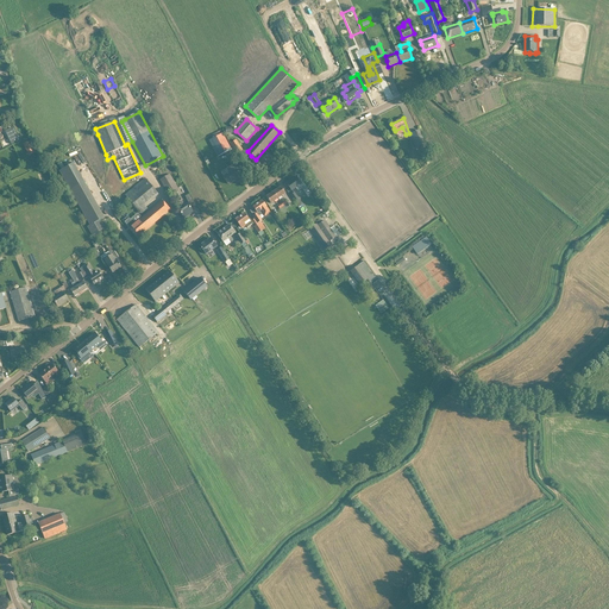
[(11,127),(5,131),(12,144),(18,140),(11,127)]
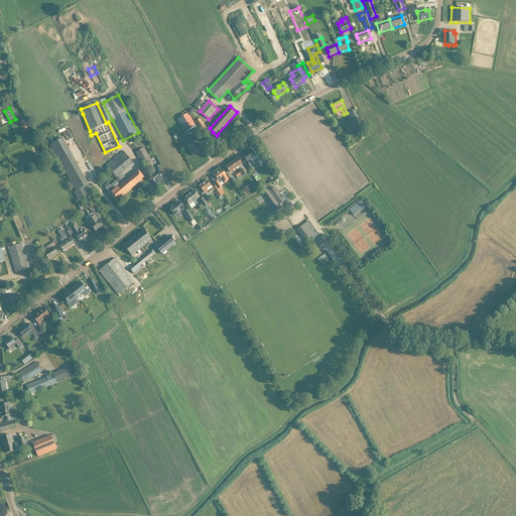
[(355,110),(347,114),(352,125),(360,122),(355,110)]
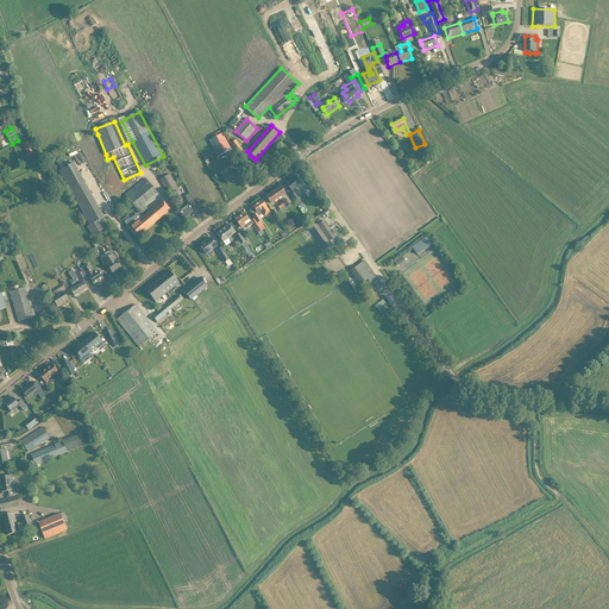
[(223,133),(209,140),(218,156),(231,150),(223,133)]
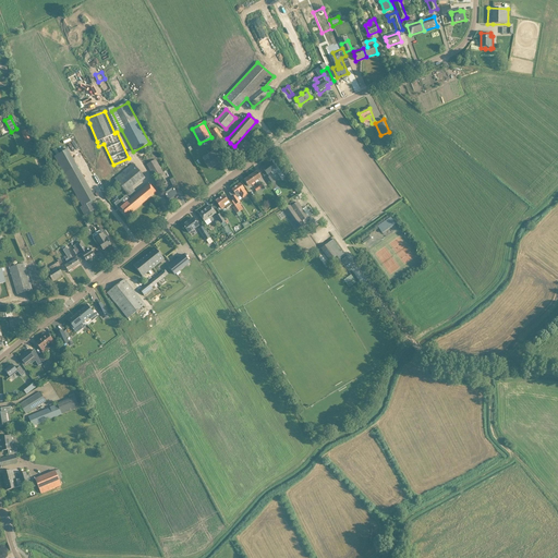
[(216,128),(211,131),(219,144),(223,141),(216,128)]
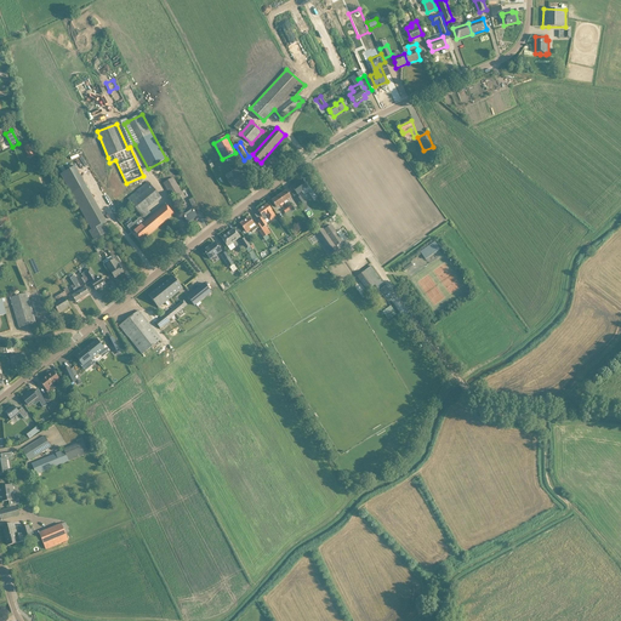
[(24,147),(29,159),(38,155),(33,143),(24,147)]
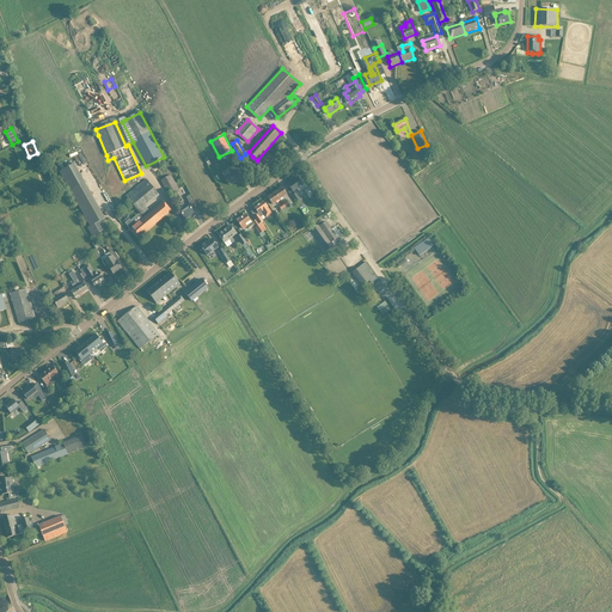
[(224,178),(226,181),(228,185),(232,183),(233,184),(240,178),(234,171),(231,173),(224,178)]
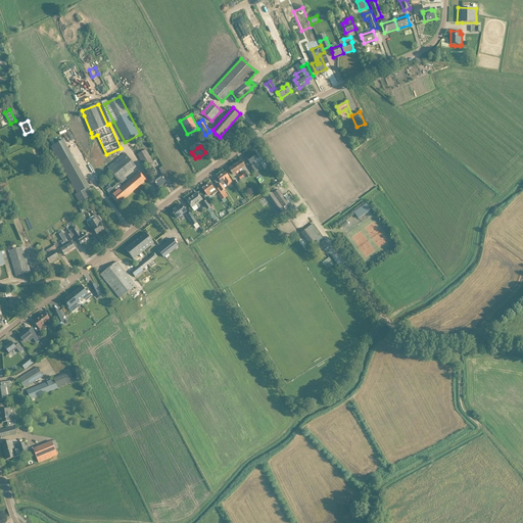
[(145,149),(137,154),(145,167),(153,162),(145,149)]
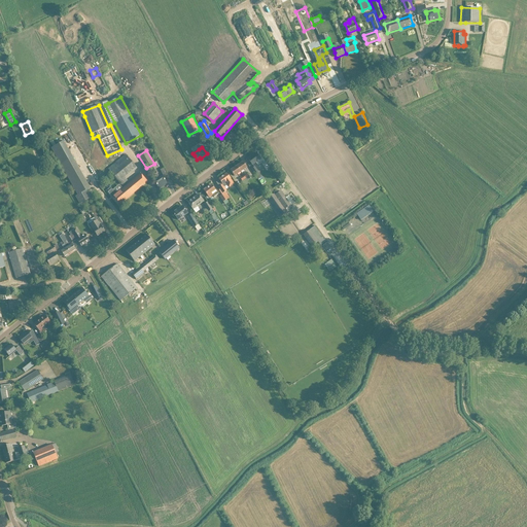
[(253,155),(248,160),(251,164),(252,165),(255,163),(256,163),(258,165),(261,162),(264,166),(267,164),(260,154),(258,155),(256,153),(253,155)]
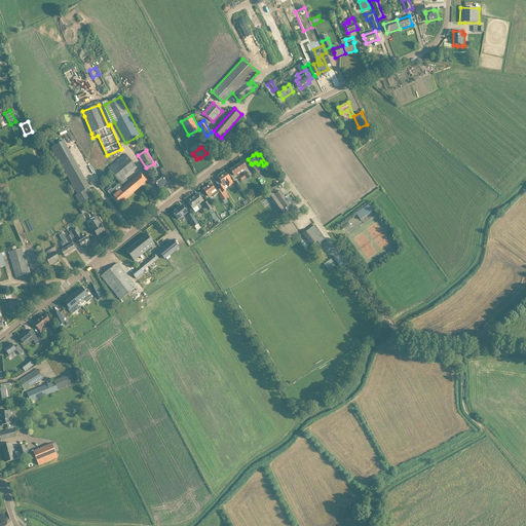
[(125,154),(108,168),(121,185),(127,180),(124,177),(136,166),(125,154)]
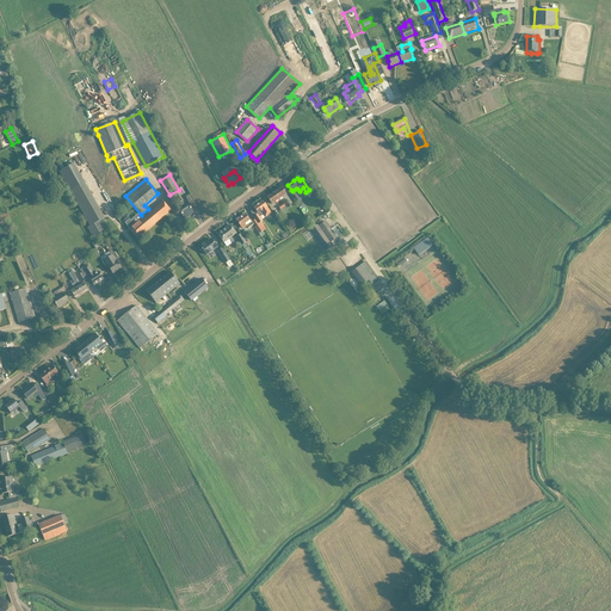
[(282,187),(275,192),(279,199),(287,195),(282,187)]
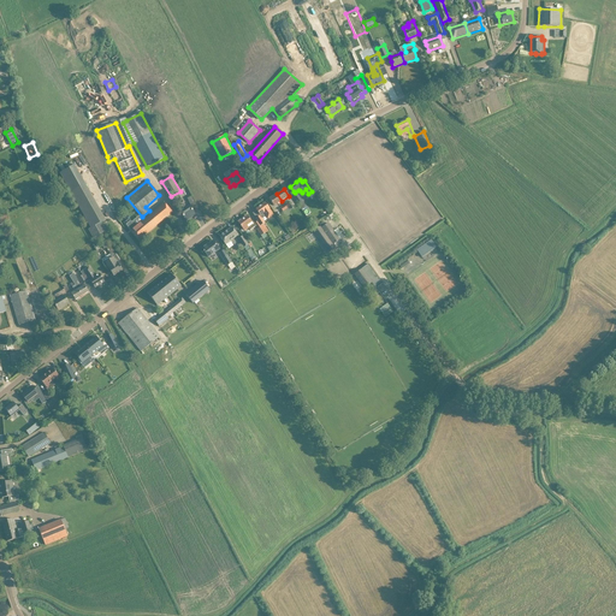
[(270,200),(273,205),(273,206),(282,201),(277,194),(270,200)]
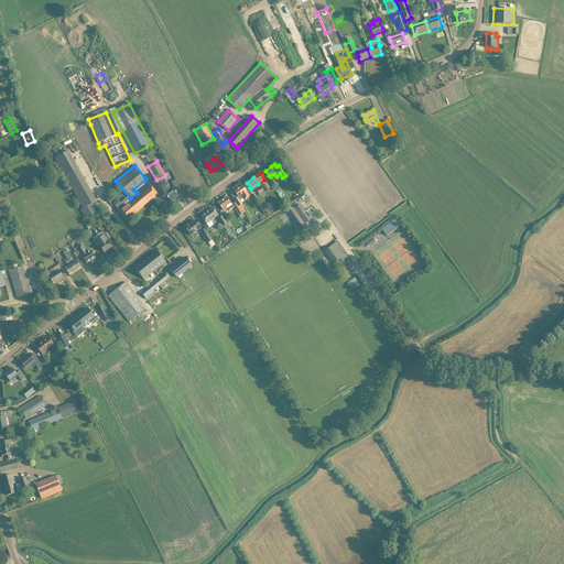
[(235,192),(238,196),(239,197),(242,194),(247,198),(250,196),(247,192),(242,185),(235,192)]
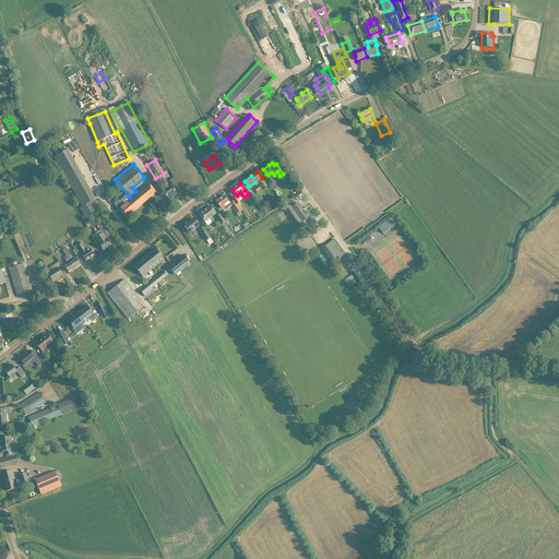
[(115,204),(122,214),(126,218),(156,192),(150,185),(130,201),(128,199),(121,204),(117,199),(114,201),(116,203),(115,204)]
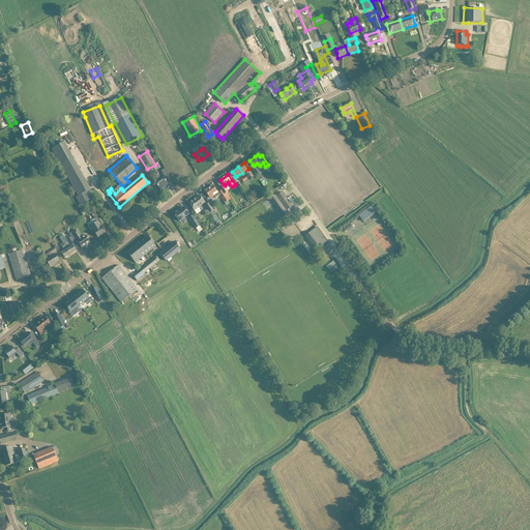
[(154,178),(155,180),(156,182),(155,183),(159,189),(164,187),(164,186),(167,184),(164,178),(160,179),(157,176),(154,178)]
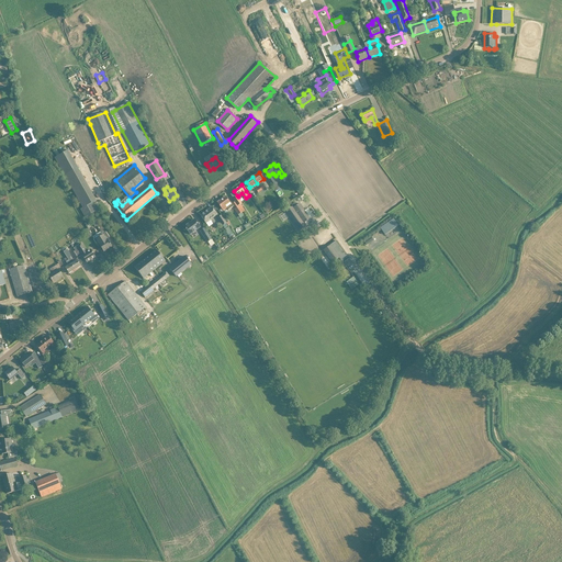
[(263,192),(259,188),(256,190),(260,194),(259,195),(260,199),(265,195),(263,192)]
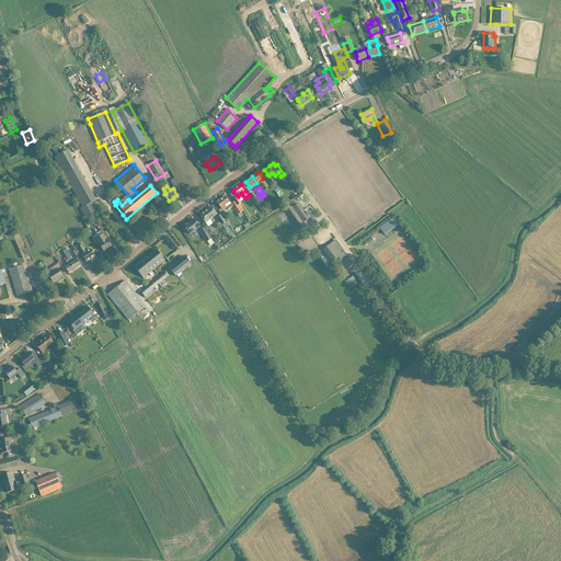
[(232,204),(230,202),(229,203),(225,196),(217,203),(221,208),(222,210),(226,208),(228,210),(233,206),(235,208),(235,209),(238,215),(240,218),(243,216),(235,202),(232,204)]
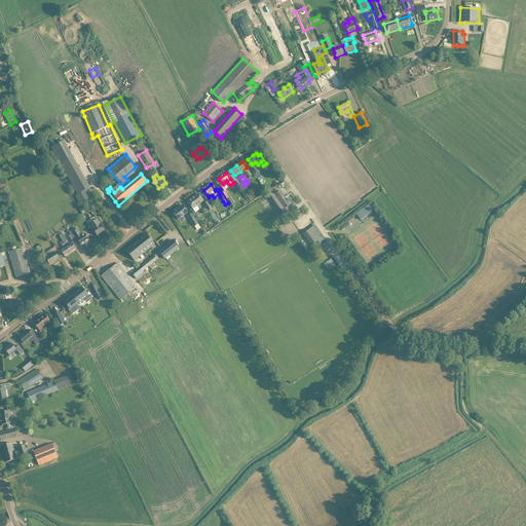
[(221,185),(219,186),(224,193),(225,196),(227,198),(229,197),(225,191),(226,190),(223,186),(221,185)]
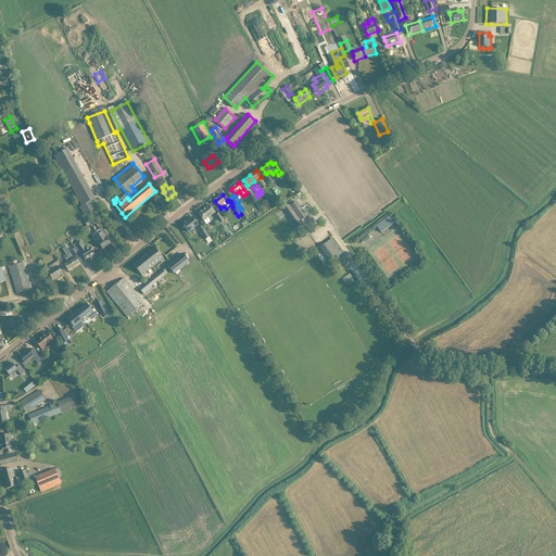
[(91,200),(79,207),(85,215),(97,209),(91,200)]
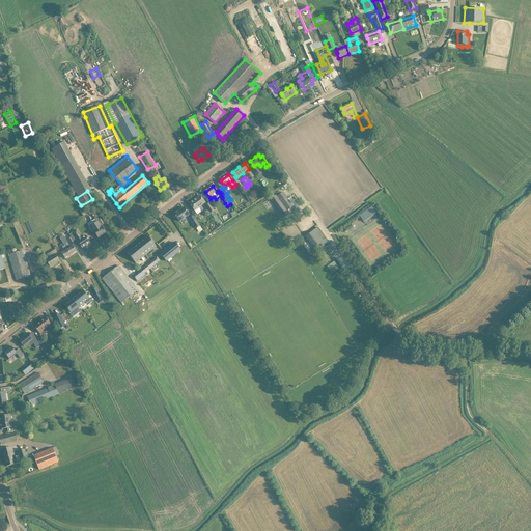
[(270,199),(283,218),(295,210),(292,207),(292,206),(283,193),(281,194),(279,192),(275,194),(277,197),(276,196),(270,199)]
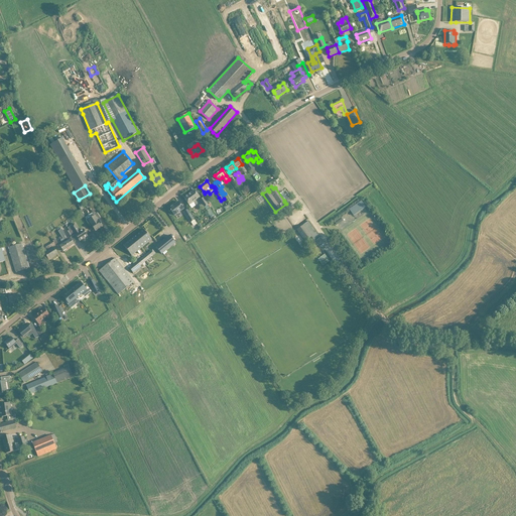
[(183,198),(186,202),(188,205),(189,205),(191,209),(196,206),(192,203),(200,198),(195,190),(183,198)]
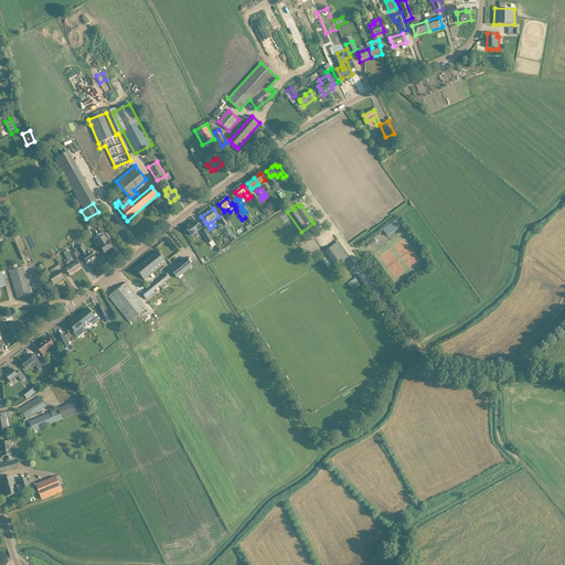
[(382,230),(386,236),(401,226),(396,220),(382,230)]
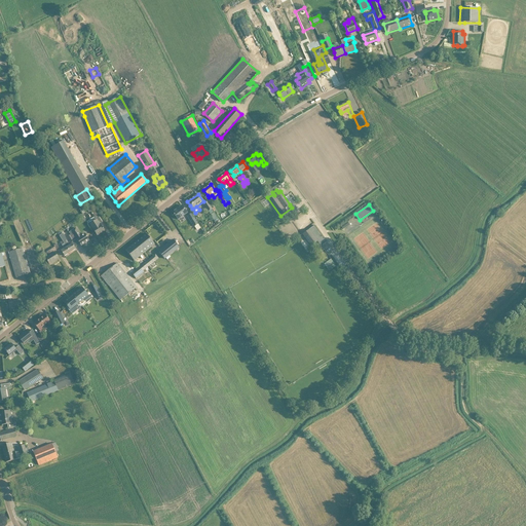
[(88,212),(90,212),(96,219),(99,216),(94,209),(91,205),(86,209),(88,212)]
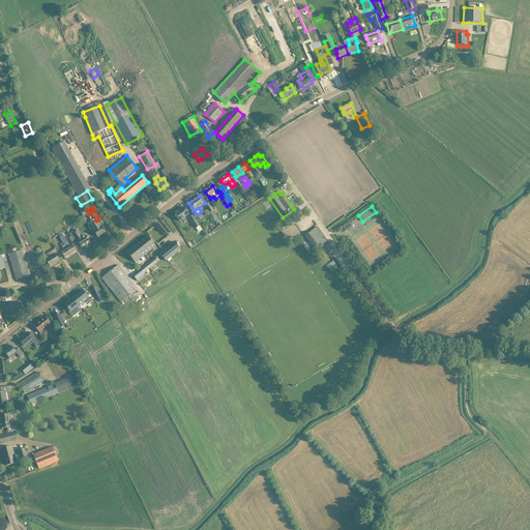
[(174,214),(177,218),(179,222),(188,214),(183,207),(174,214)]
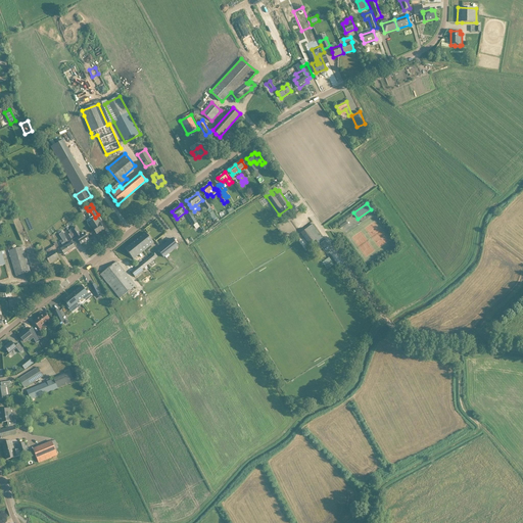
[(190,212),(186,215),(193,226),(197,223),(190,212)]
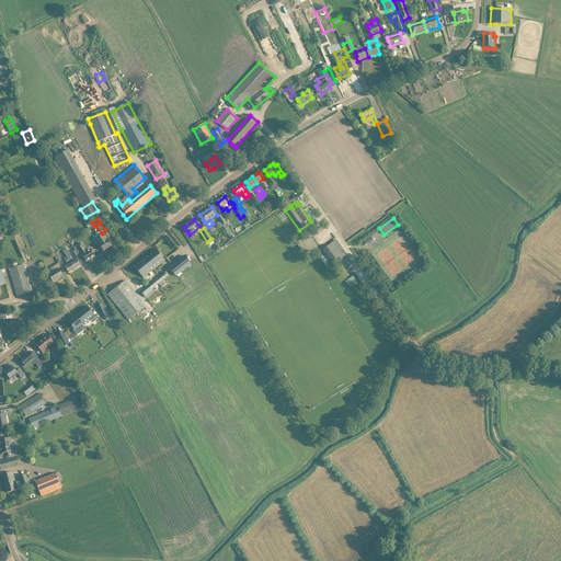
[(100,244),(101,247),(104,251),(111,247),(106,239),(106,240),(103,236),(99,238),(102,242),(100,244)]
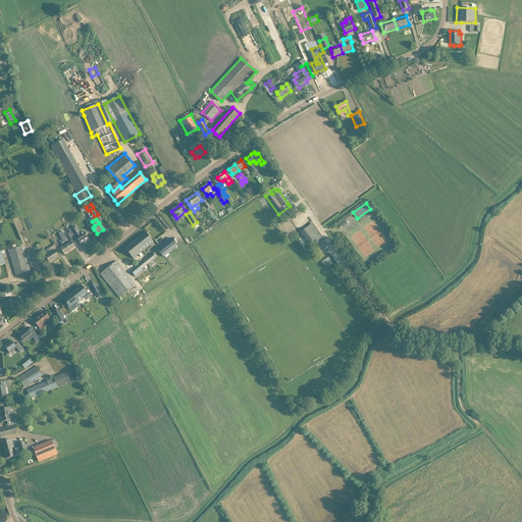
[(307,227),(307,228),(300,232),(309,244),(315,240),(318,245),(324,241),(312,223),(307,227)]
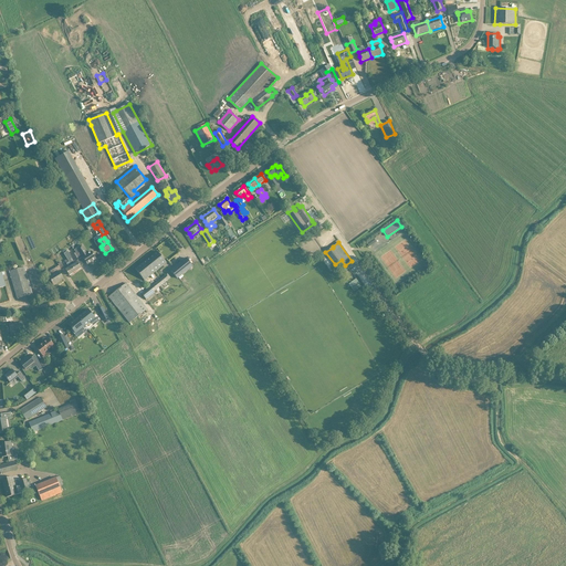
[(77,249),(74,250),(75,253),(80,260),(83,258),(84,260),(87,264),(96,259),(93,254),(91,252),(87,254),(84,250),(81,244),(76,248),(77,249)]
